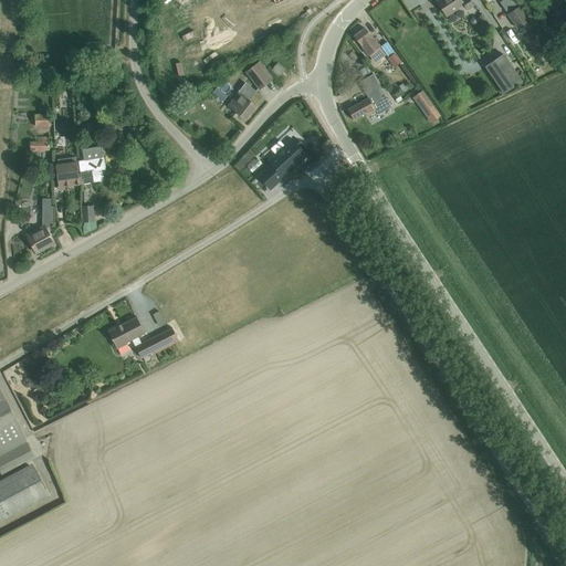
[(437,0),(447,16),(464,4),(467,9),(473,4),(469,0),(437,0)]
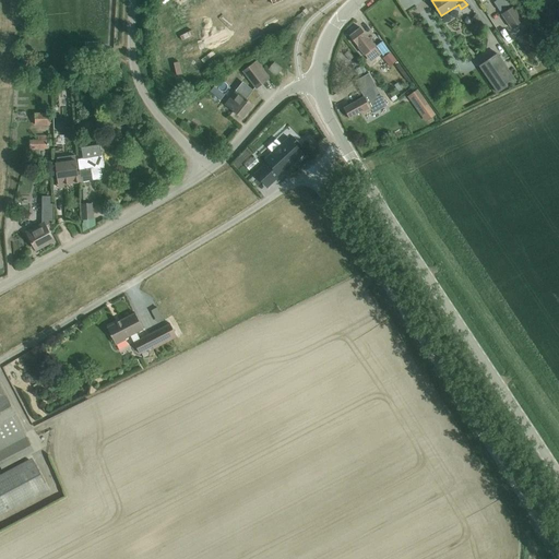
[(502,14),(513,8),(508,0),(498,0),(494,3),(500,12),(502,14)]
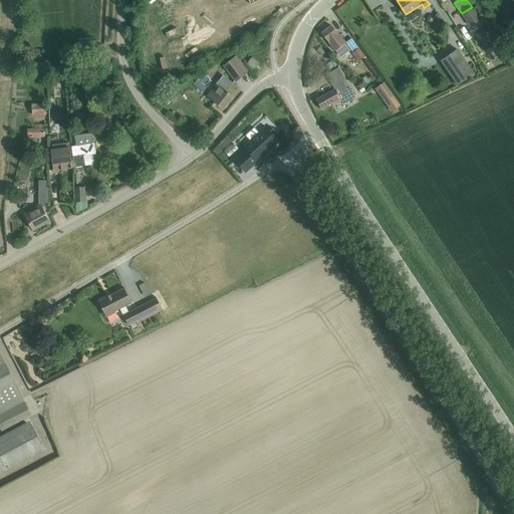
[(461,14),(470,27),(481,20),(472,7),(462,13),(461,14)]
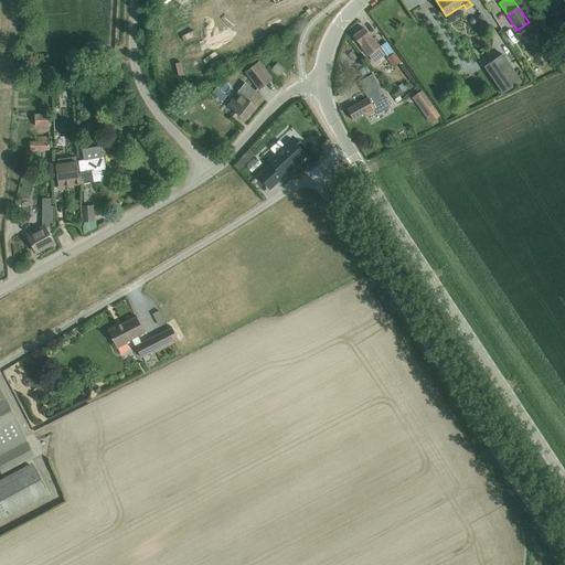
[(353,38),(368,54),(379,45),(364,29),(353,38)]
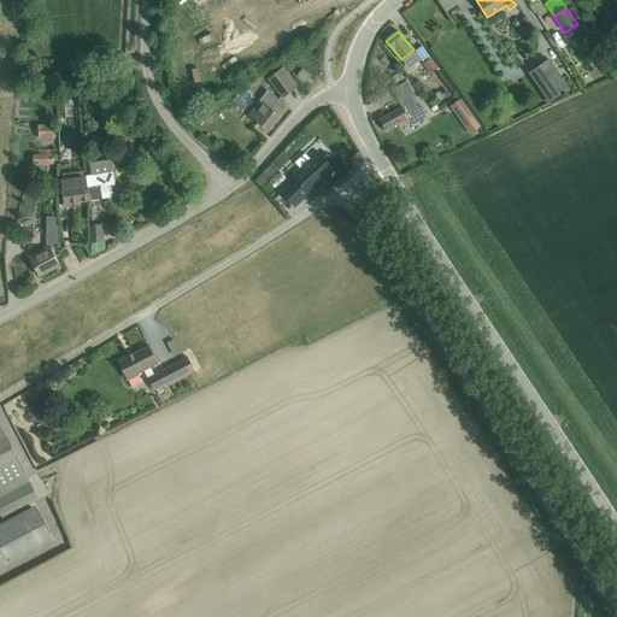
[(121,37),(110,37),(111,50),(122,50),(121,37)]
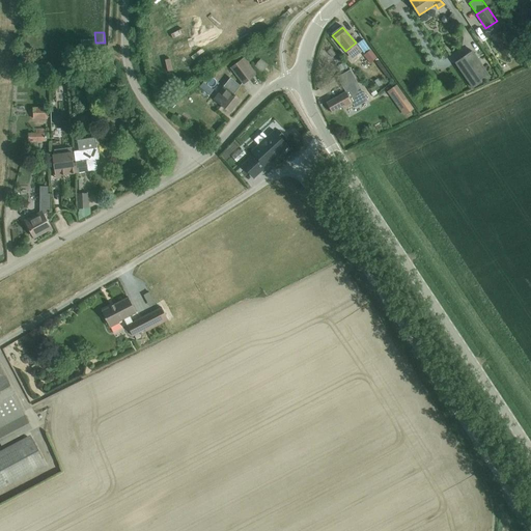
[(224,34),(207,40),(211,48),(226,42),(224,34)]
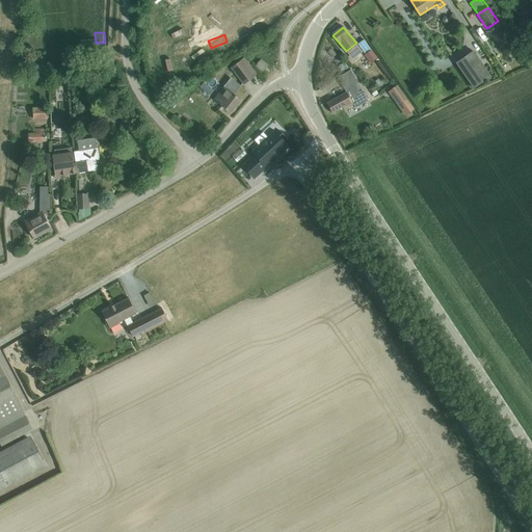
[(372,52),(364,40),(357,44),(367,56),(372,52)]
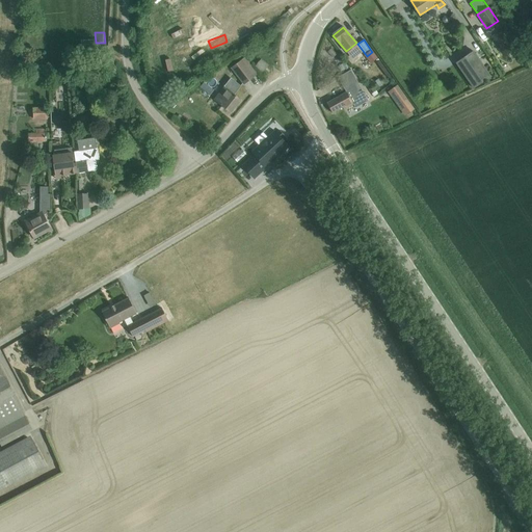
[(456,61),(473,86),(490,75),(473,50),(456,61)]
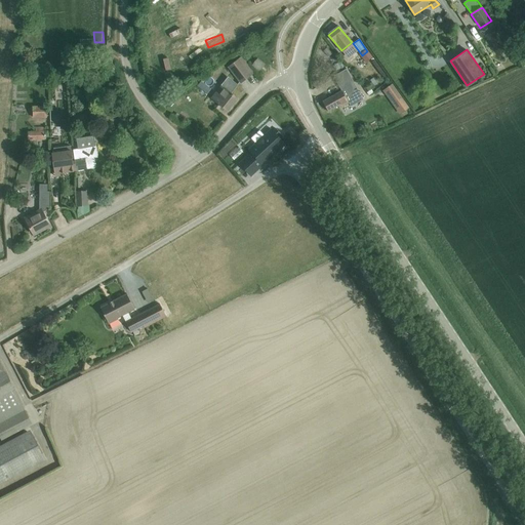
[(174,68),(173,57),(165,57),(166,69),(174,68)]
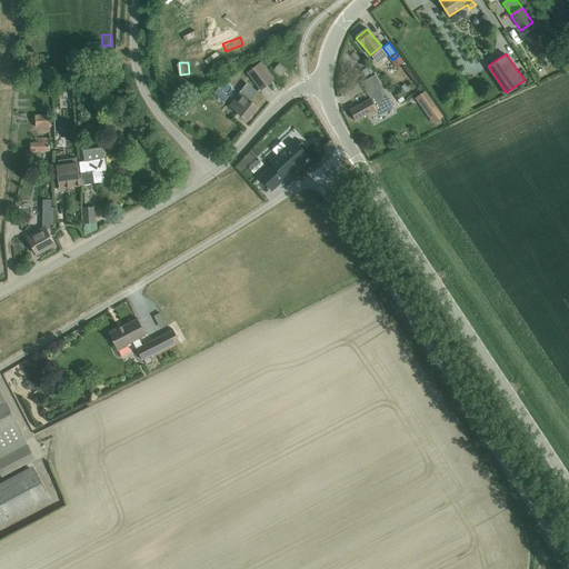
[(258,65),(248,72),(260,90),(271,82),(258,65)]
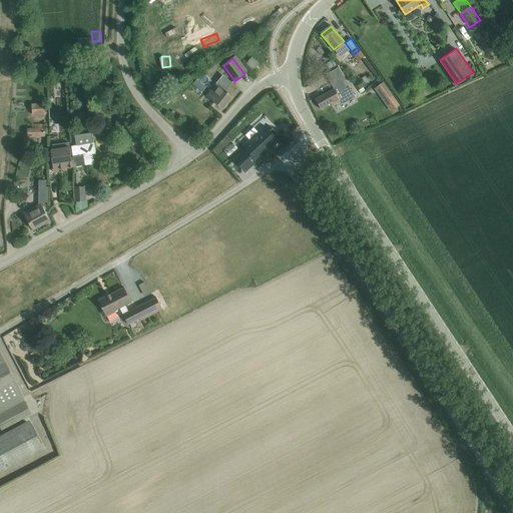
[(246,64),(252,69),(258,63),(251,58),(246,64)]
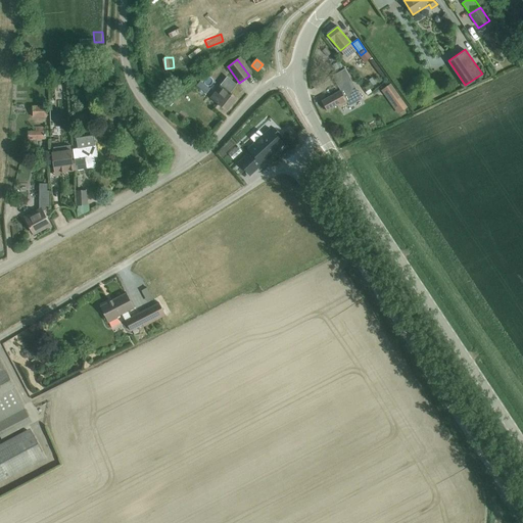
[(339,59),(334,62),(339,69),(344,65),(339,59)]
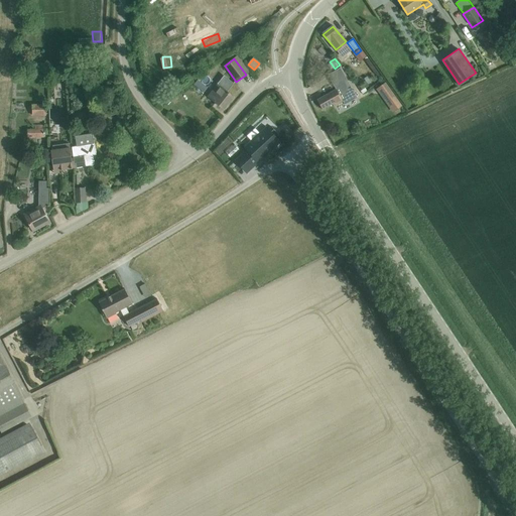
[(324,97),(316,100),(323,110),(335,103),(336,105),(343,102),(345,105),(357,98),(340,68),(328,75),(336,90),(324,97)]
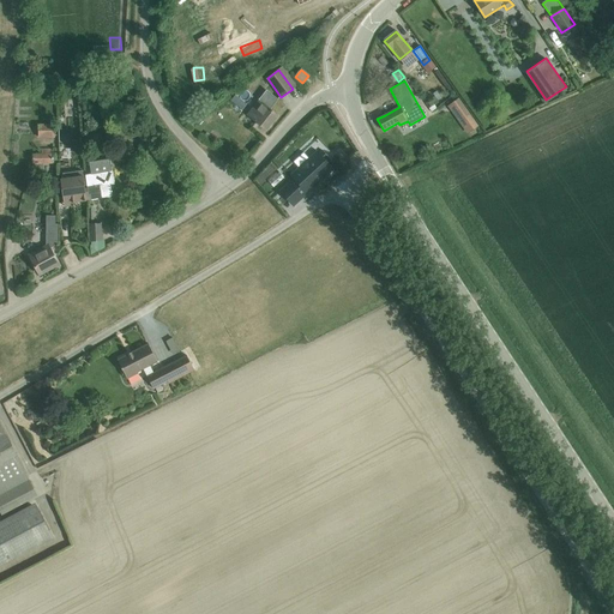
[(244,88),(234,101),(242,107),(252,94),(244,88)]
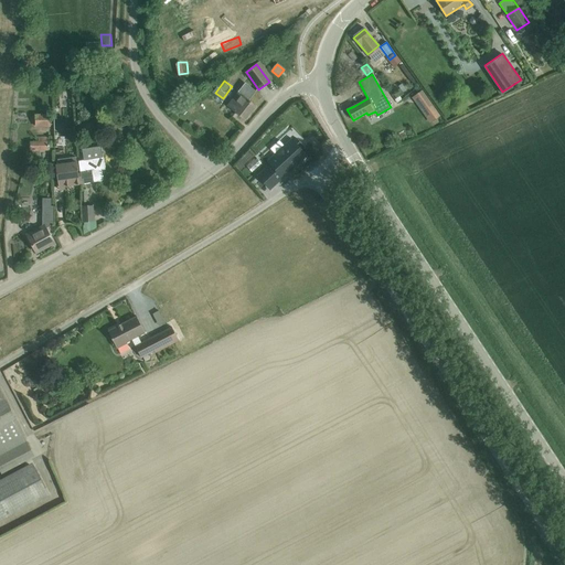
[(255,106),(237,92),(226,105),(244,119),(255,106)]
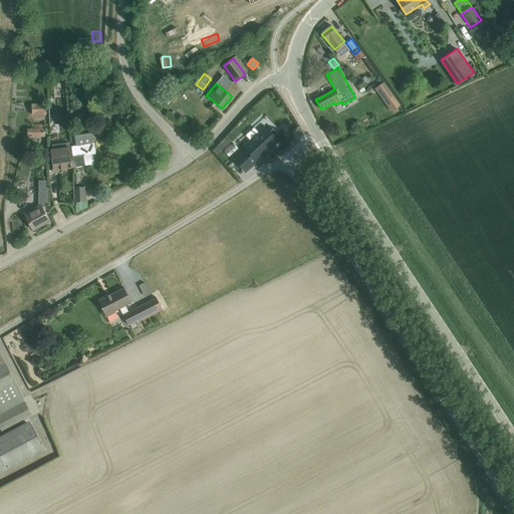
[(365,99),(361,94),(349,101),(353,107),(365,99)]
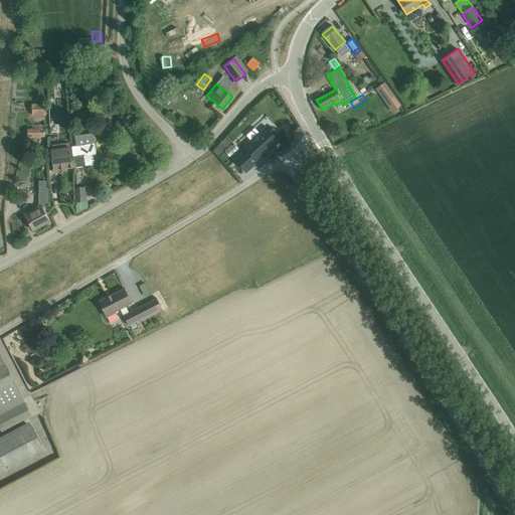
[(31,105),(32,114),(44,114),(44,105),(31,105)]
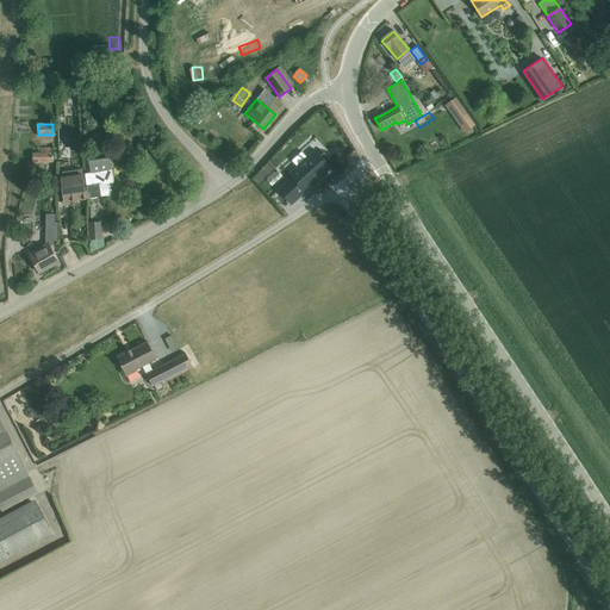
[(33,153),(33,161),(56,161),(56,149),(54,149),(54,148),(42,148),(42,153),(33,153)]
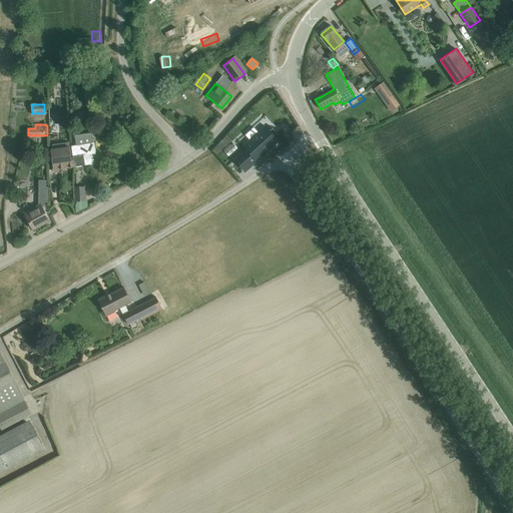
[(244,149),(233,159),(245,172),(246,171),(245,171),(279,141),(277,139),(280,136),(270,126),(268,128),(265,126),(241,147),(244,149)]
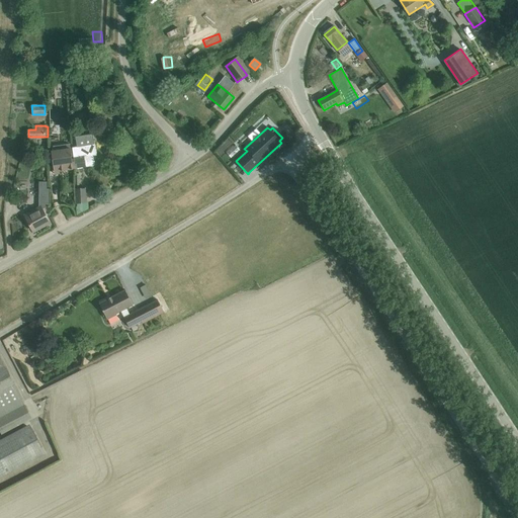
[(136,140),(141,136),(137,131),(132,136),(136,140)]
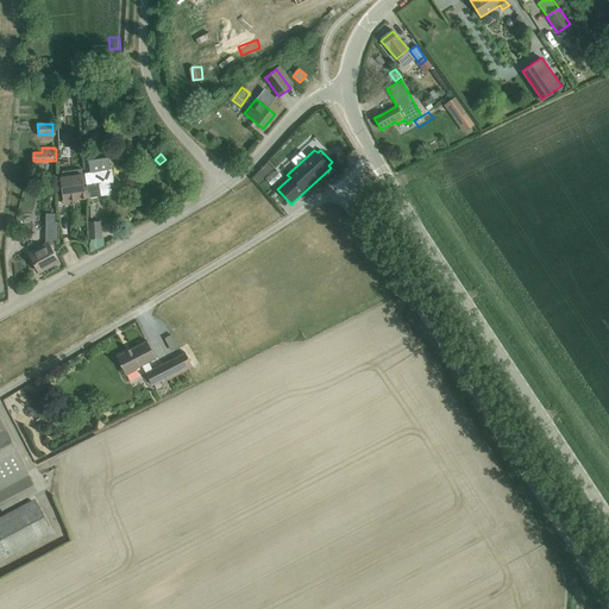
[(86,175),(87,187),(88,198),(88,200),(104,198),(104,196),(110,195),(107,183),(113,183),(110,158),(89,161),(92,175),(86,175)]
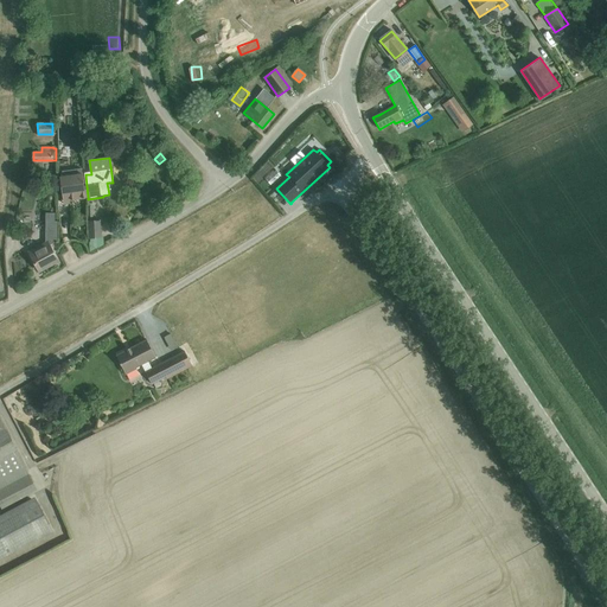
[(64,200),(88,197),(87,186),(85,186),(83,171),(64,173),(64,177),(62,177),(64,200)]
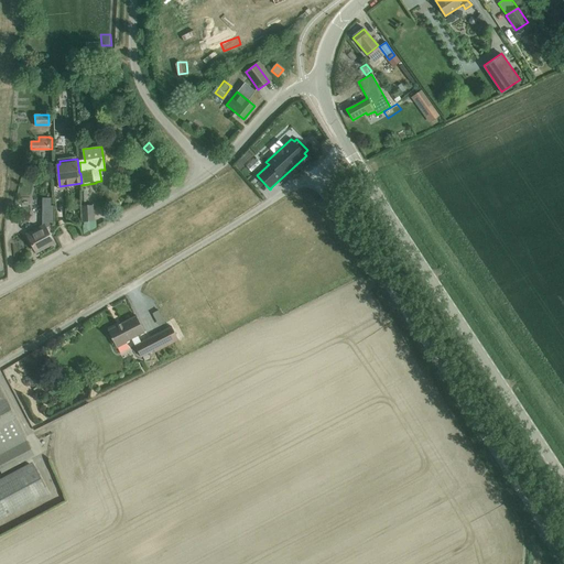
[(82,203),(83,223),(94,221),(93,206),(87,206),(87,190),(82,188),(82,203)]
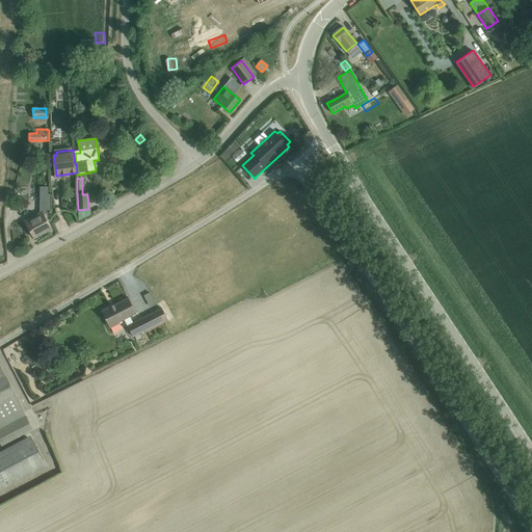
[(50,195),(48,195),(48,187),(41,186),(40,215),(26,222),(33,237),(50,228),(46,219),(49,218),(46,213),(50,213),(50,195)]
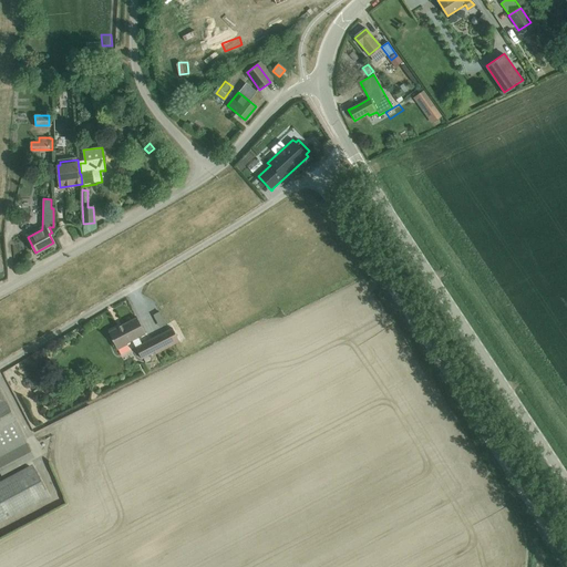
[(158,311),(153,315),(160,327),(165,323),(158,311)]
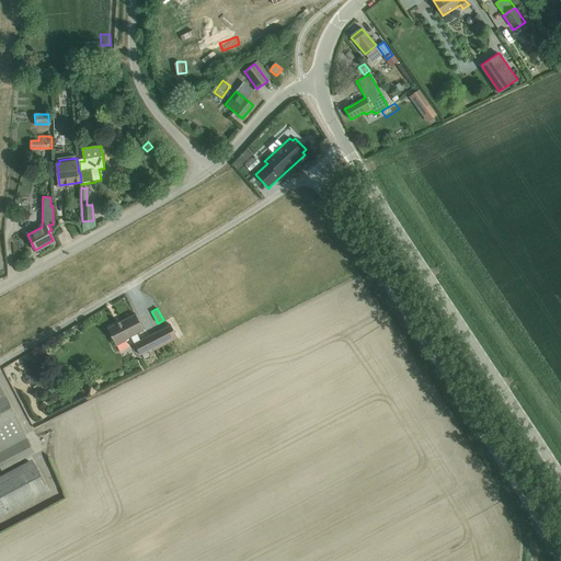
[(135,315),(107,329),(116,346),(126,341),(132,338),(140,356),(142,355),(145,359),(149,356),(147,352),(153,348),(155,351),(178,339),(171,324),(140,341),(137,334),(144,331),(135,315)]
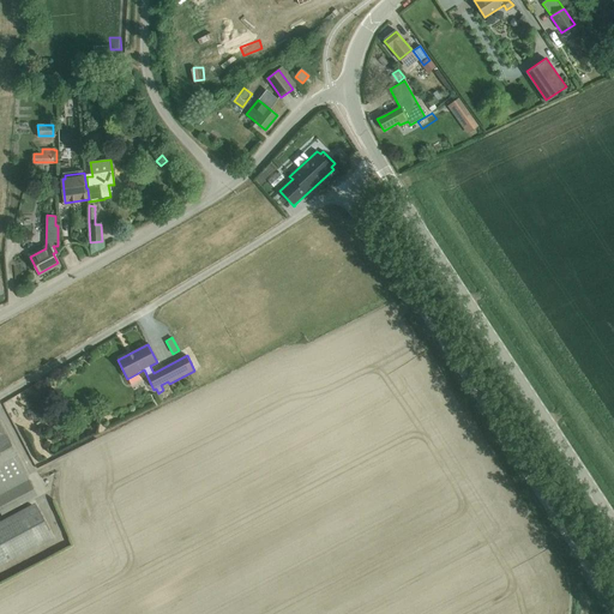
[(0,512),(1,516),(37,497),(18,458),(0,423),(0,512)]
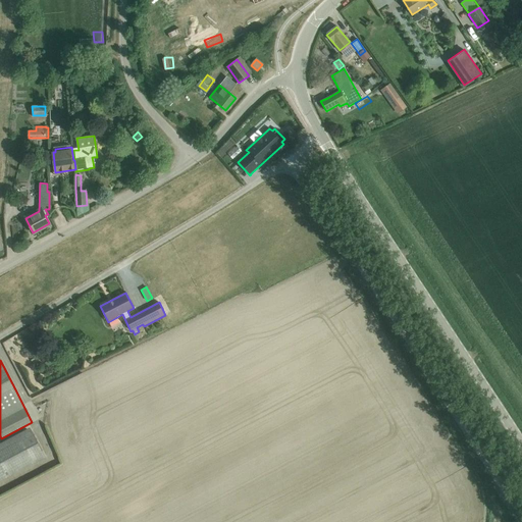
[(0,481),(46,458),(30,428),(0,444),(0,481)]
